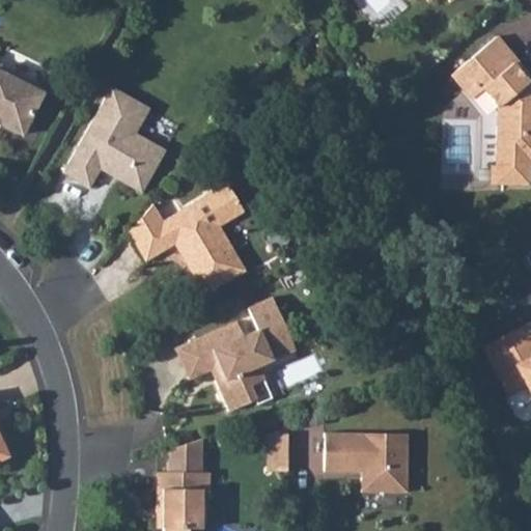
[(501,179),(530,180),(530,75),(516,59),(516,50),(501,32),(456,70),(470,85),(491,86),(503,101),(501,163),(501,179)]
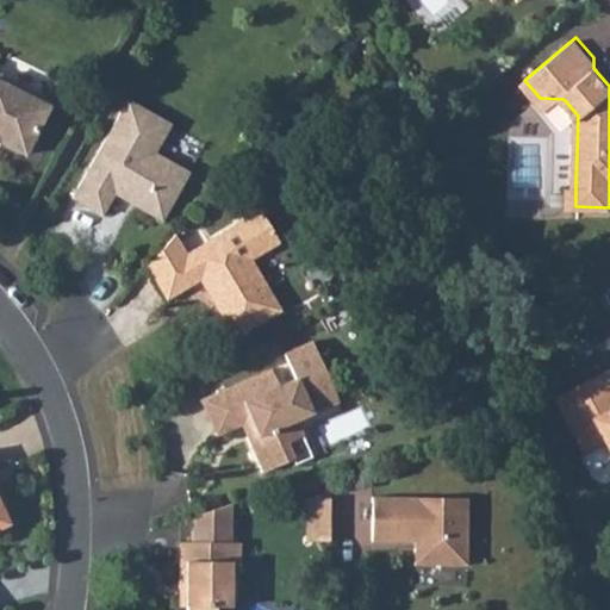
[(0,144),(24,156),(50,103),(0,78),(0,144)]
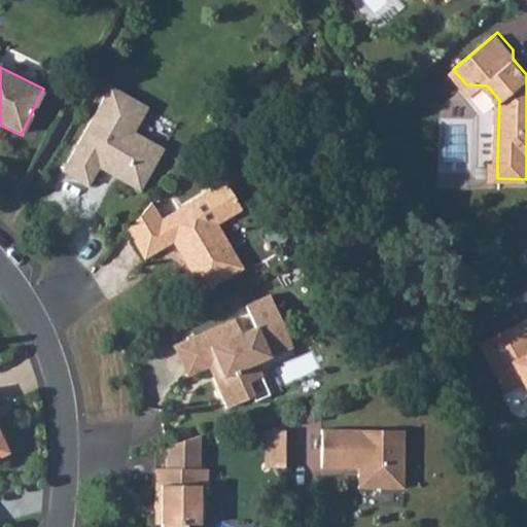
[(110,88),(62,172),(88,187),(99,169),(133,188),(143,185),(163,150),(133,133),(147,108),(110,88)]
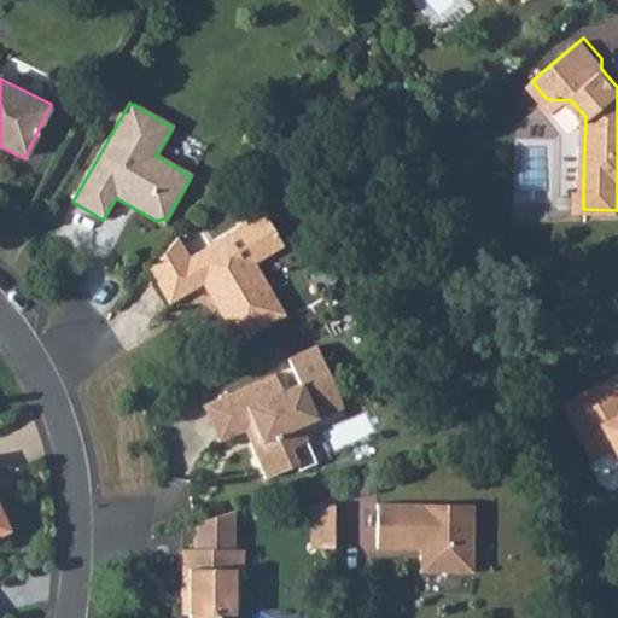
[(176,239),(149,272),(169,305),(205,284),(228,324),(226,325),(237,344),(284,316),(254,264),(283,248),(263,215),(188,260),(176,239)]
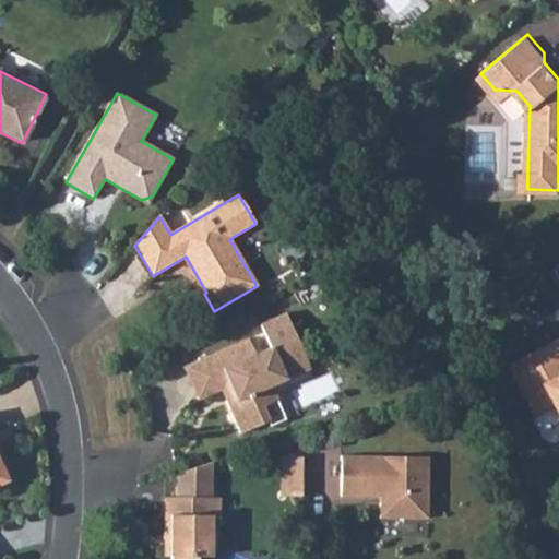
[(191,365),(205,397),(221,390),(240,435),(268,423),(261,407),(277,401),(271,387),(285,380),(278,363),(302,353),(285,314),(260,325),(270,348),(256,355),(248,340),(191,365)]
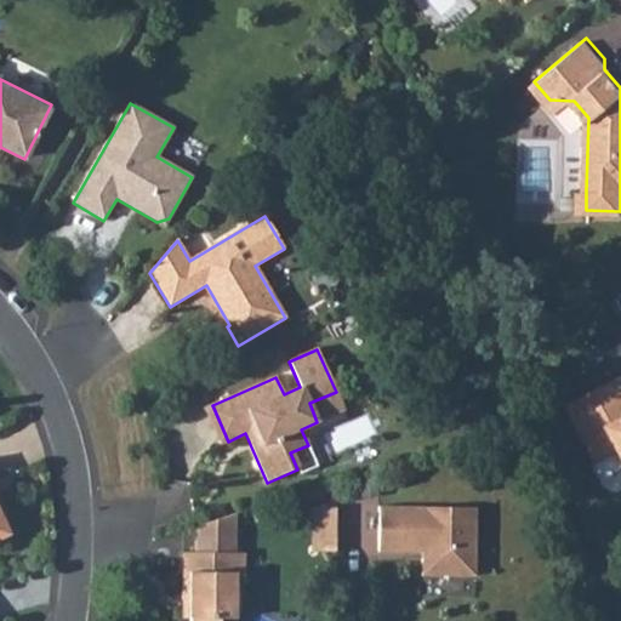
[(563,415),(590,463),(610,453),(620,469),(620,468),(620,397),(615,386),(563,415)]
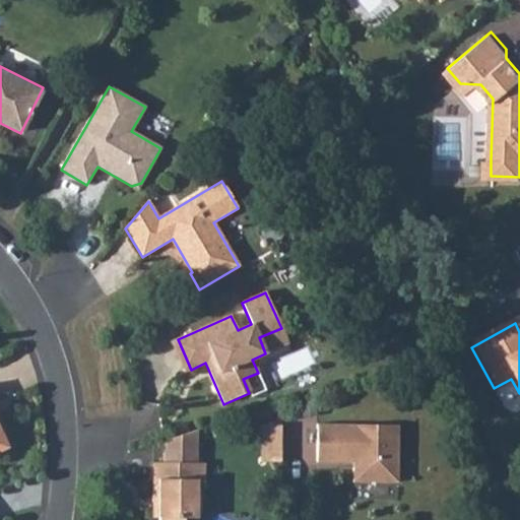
[(259,337),(265,353),(288,343),(281,328),(259,337)]
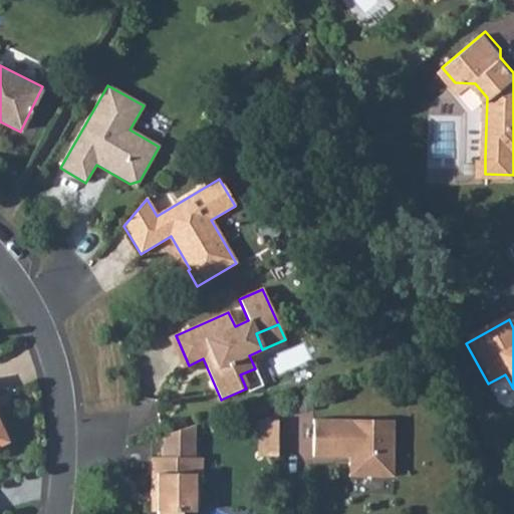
[(176,335),(169,338),(182,368),(189,365),(176,335)]
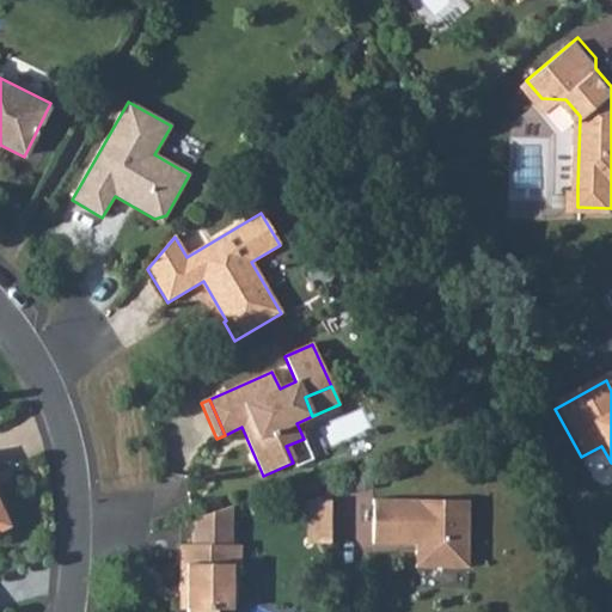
[(304,439),(286,446),(293,463),(295,467),(313,460),(304,439)]
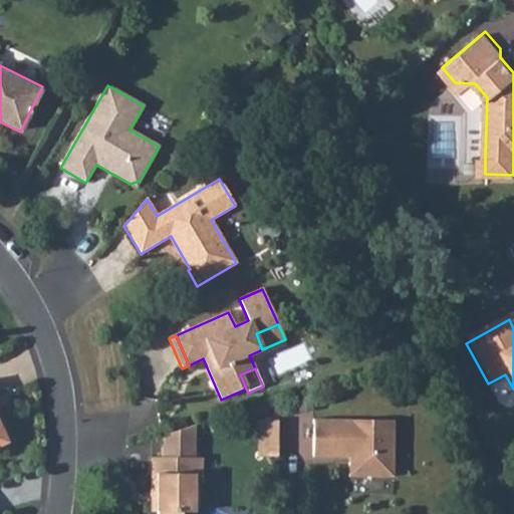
[(394,421),(313,420),(313,457),(353,457),(353,463),(349,463),(349,477),(393,477),(394,421)]
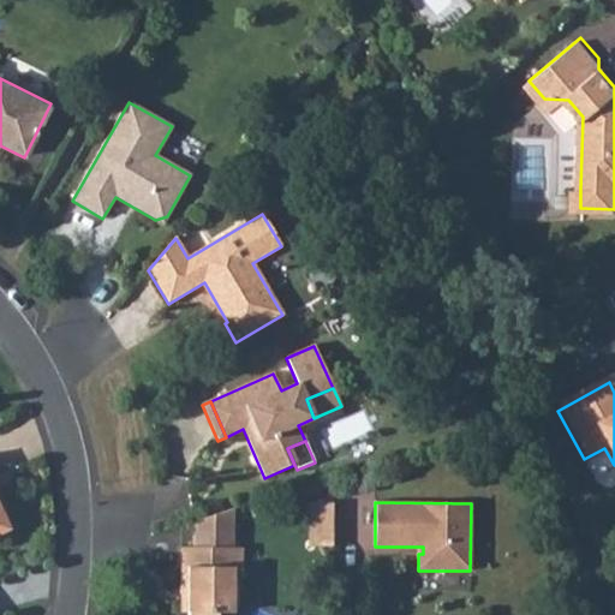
[(333,545),(333,503),(316,503),(316,545),(333,545)]
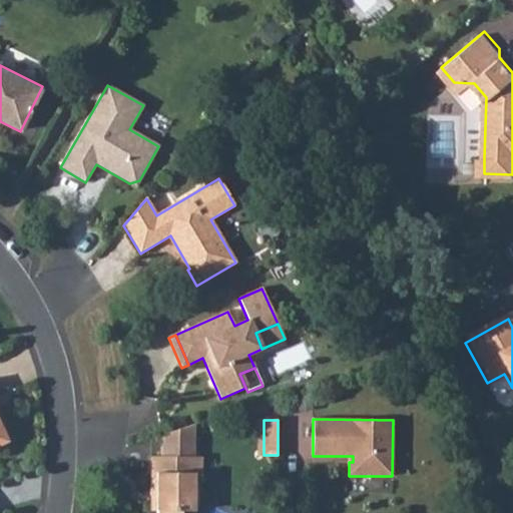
[(156,511),(155,512),(180,512),(181,511),(193,511),(193,475),(201,475),(201,457),(150,457),(150,495),(155,495),(155,511),(156,511)]
